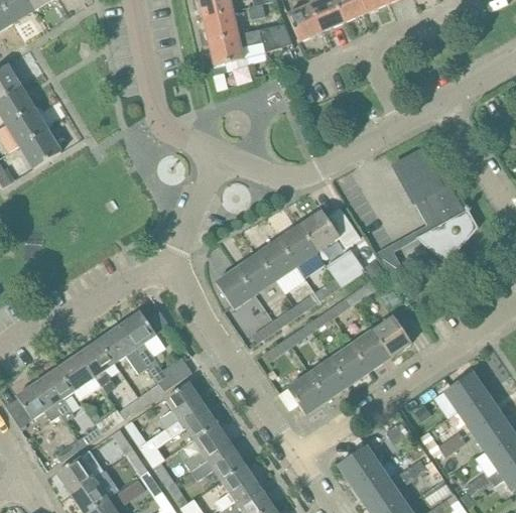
[(0,0),(0,1),(12,22),(34,9),(27,0),(0,0)]
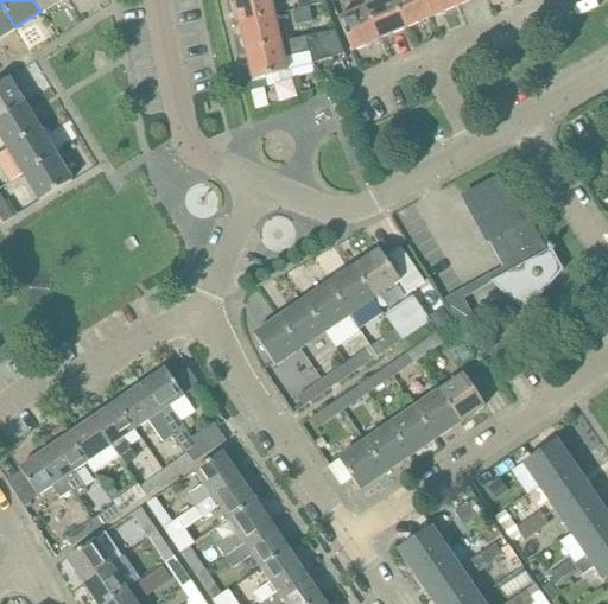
[(32,0),(40,11),(57,0),(32,0)]
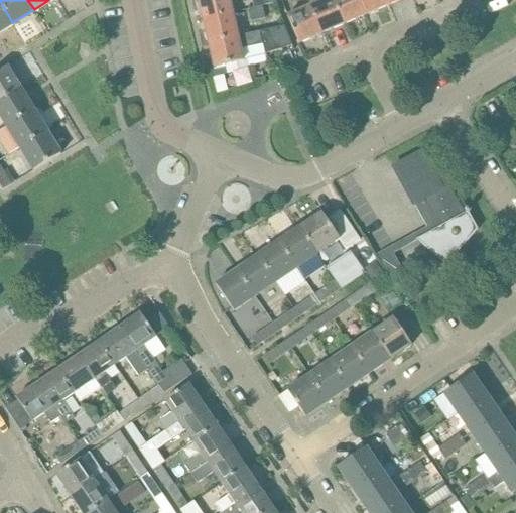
[(200,0),(204,17),(233,11),(230,0),(200,0)]
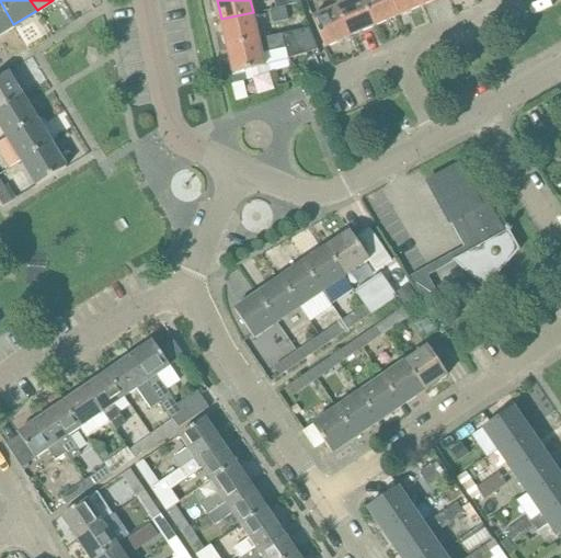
[(336,0),(339,4),(351,33),(375,23),(365,0),(336,0)]
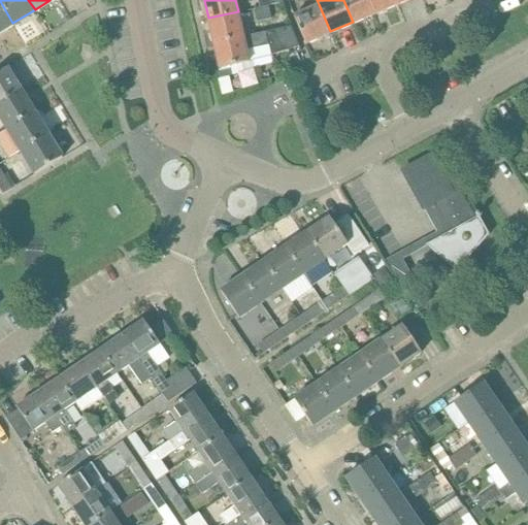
[(343,0),(353,22),(375,12),(369,0),(343,0)]
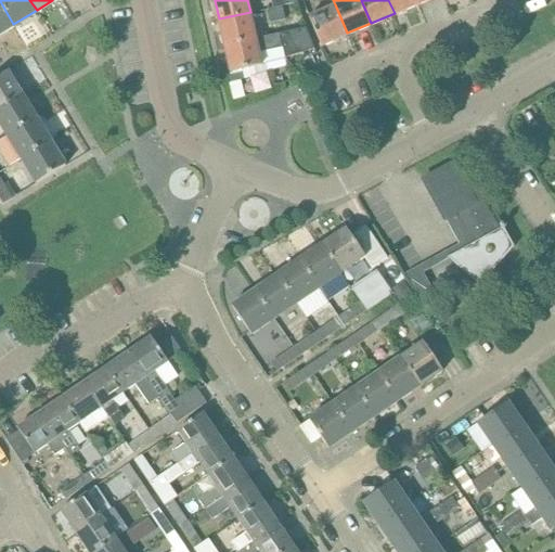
[(388,0),(395,13),(418,2),(417,0),(388,0)]
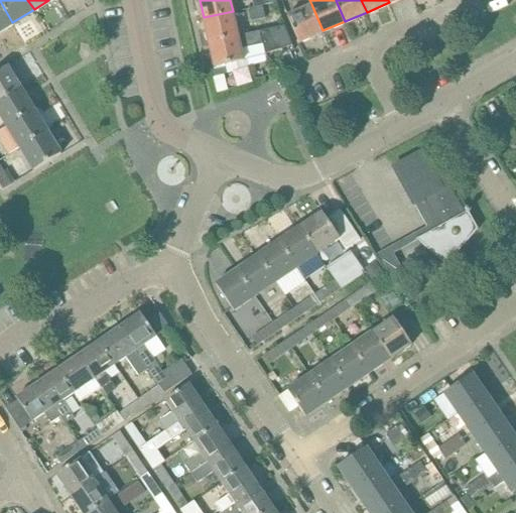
[(0,29),(12,22),(0,1),(0,29)]
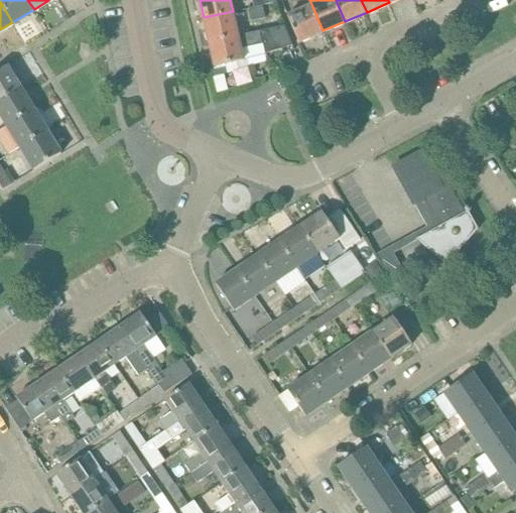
[(247,8),(250,20),(266,17),(263,4),(247,8)]
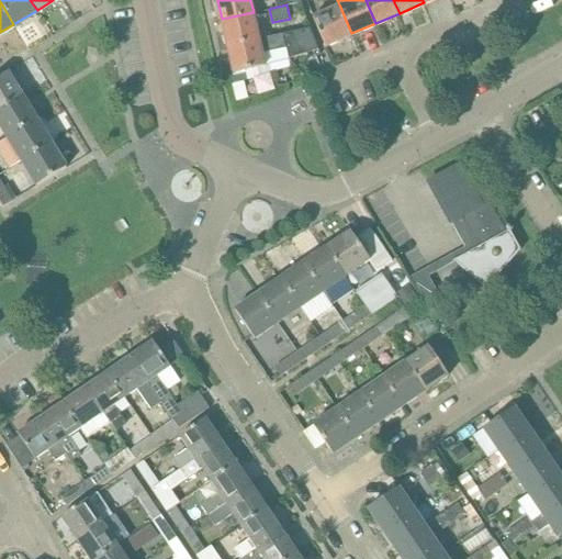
[(326,44),(351,33),(339,4),(313,15),(326,44)]
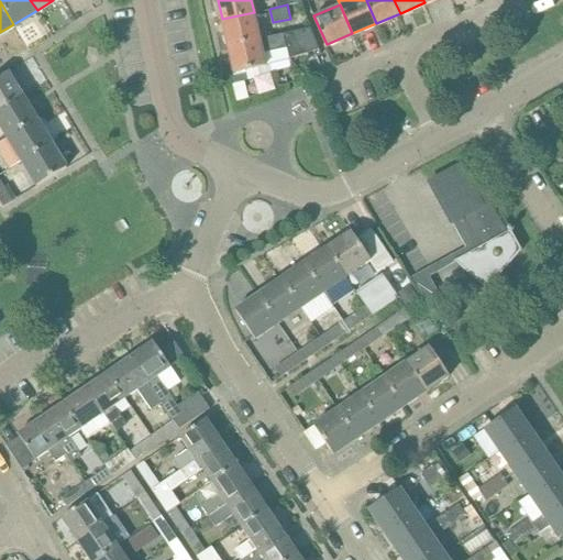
[(254,12),(222,19),(228,44),(260,37),(254,12)]
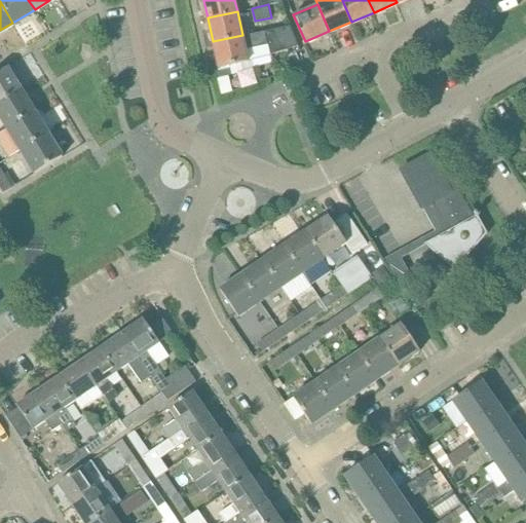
[(261,30),(242,35),(213,41),(218,66),(228,64),(230,73),(256,67),(255,58),(249,59),(246,47),(267,43),(270,52),(298,44),(289,22),(261,30)]
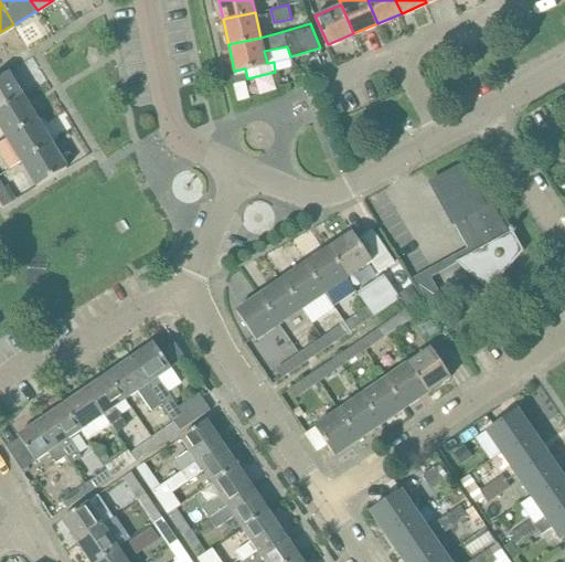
[(0,74),(0,106),(23,93),(9,70),(0,74)]
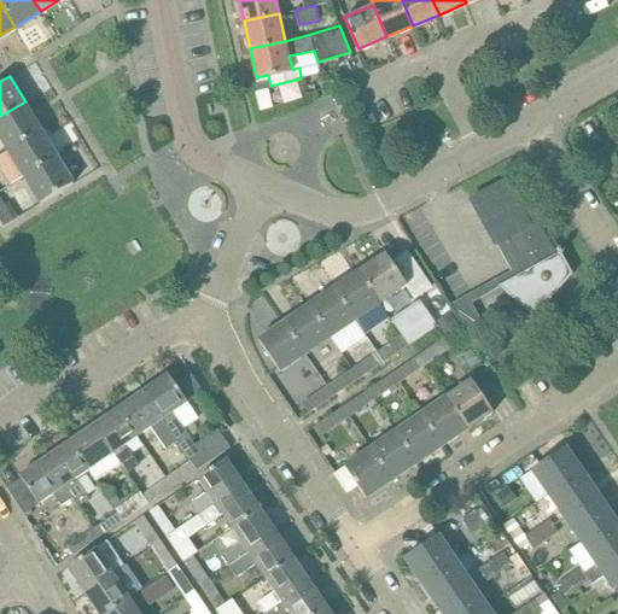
[(25,101),(0,116),(0,135),(9,150),(42,129),(25,101)]
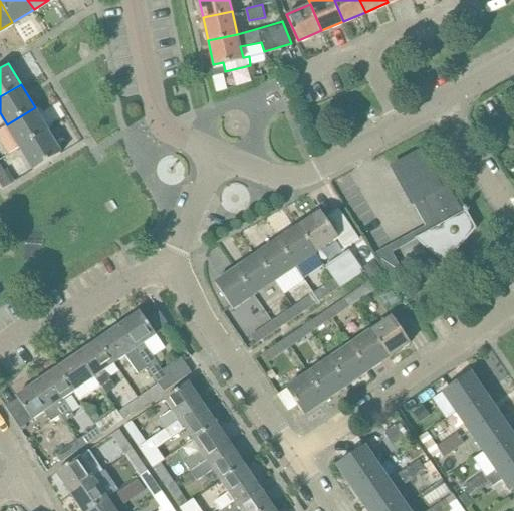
[(35,107),(7,124),(20,146),(48,129),(35,107)]
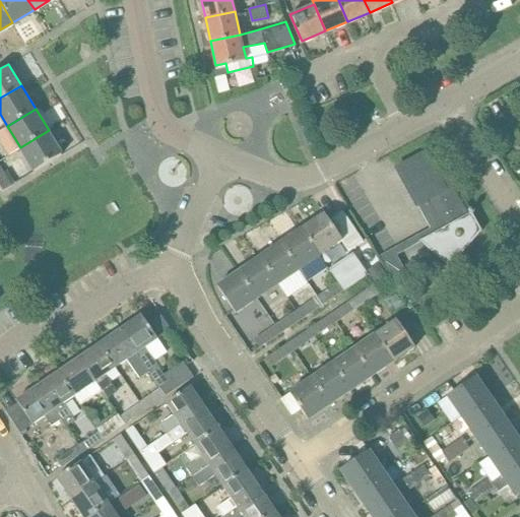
[(62,152),(49,130),(20,147),(34,170),(62,152)]
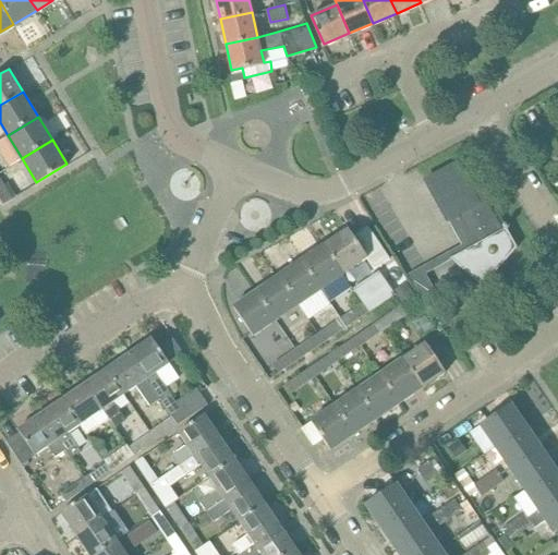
[(482,182),(471,189),(456,161),(425,178),(448,218),(456,214),(472,243),(451,257),(482,285),(517,245),(505,227),(508,226),(507,222),(505,224),(482,182)]
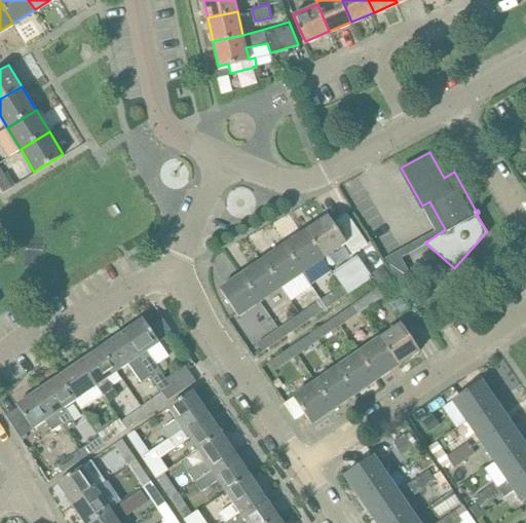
[(0,167),(0,185),(3,190),(14,183),(6,167),(2,171),(0,167)]
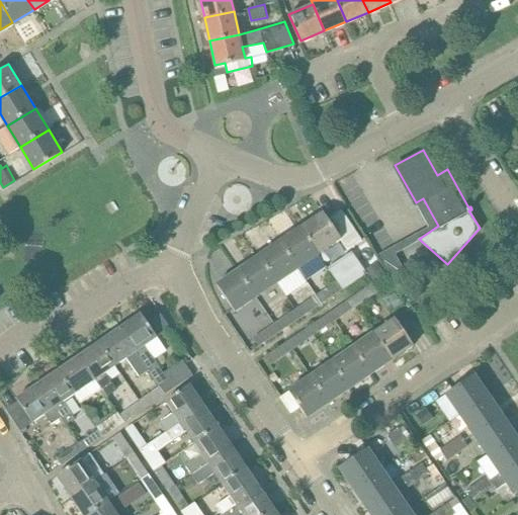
[(323,210),(300,226),(319,252),(340,238),(347,248),(361,238),(341,208),(328,218),(323,210)]
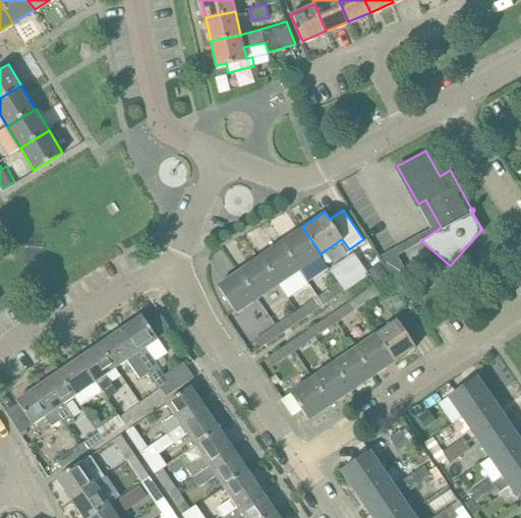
[(282,241),(300,268),(321,253),(302,227),(282,241)]
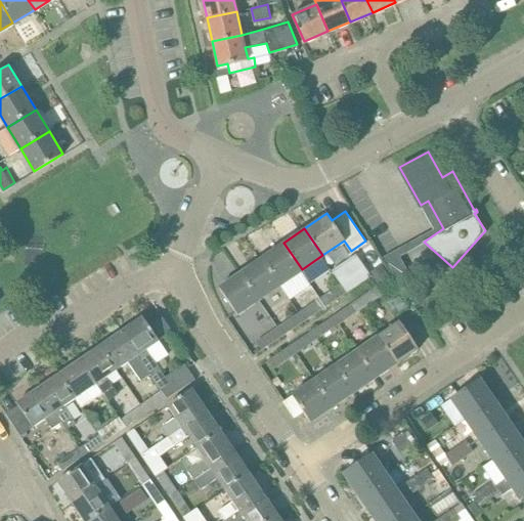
[(280,284),(302,269),(284,243),(262,257),(280,284)]
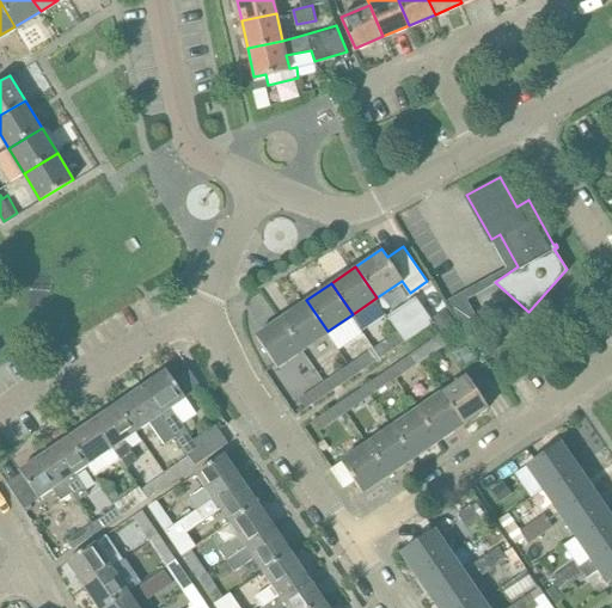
[(447,299),(466,331),(481,323),(463,290),(447,299)]
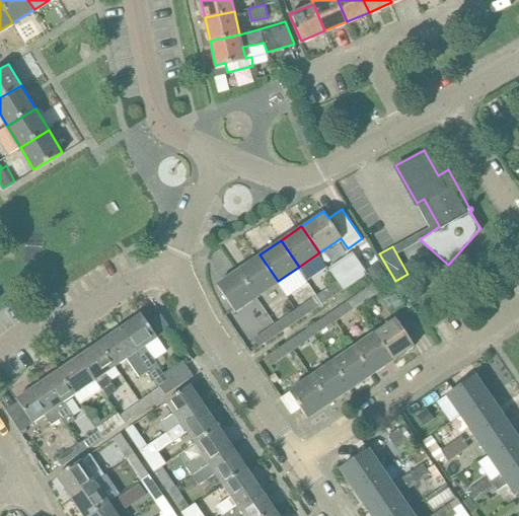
[(256,296),(278,281),(260,254),(238,269),(256,296)]
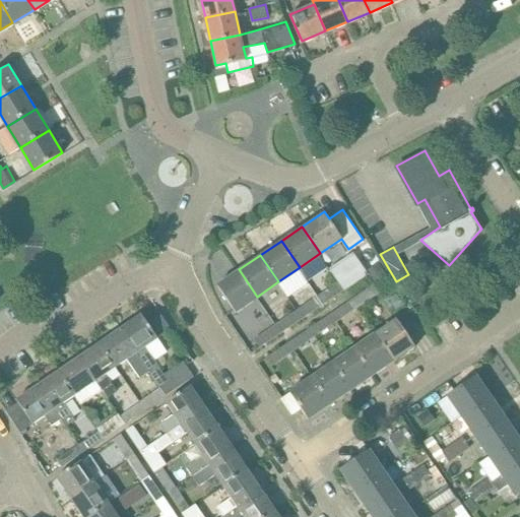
[(377,260),(363,269),(366,274),(373,283),(385,275),(377,260)]
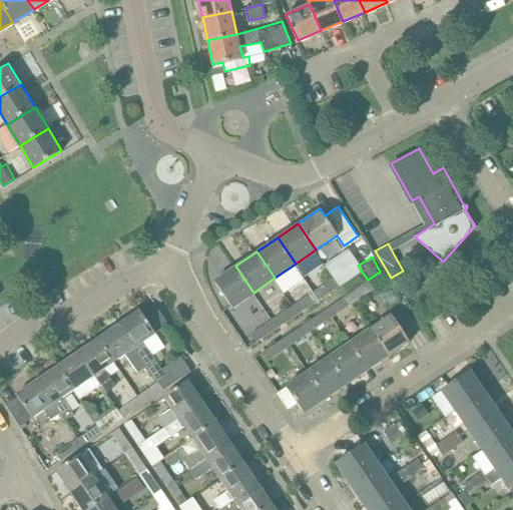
[(356,263),(335,278),(340,285),(361,271),(358,266),(356,263)]
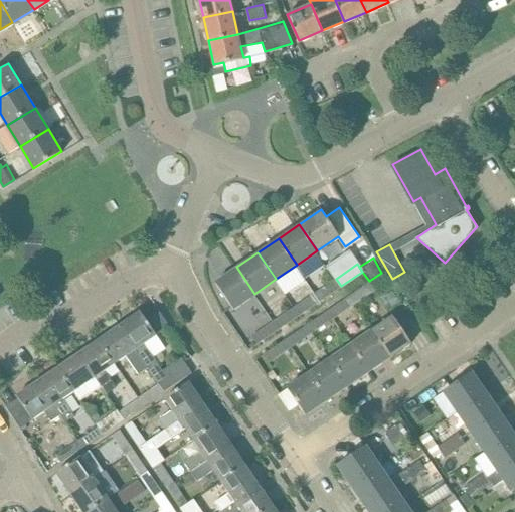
[(233,308),(254,294),(236,267),(215,282),(233,308)]
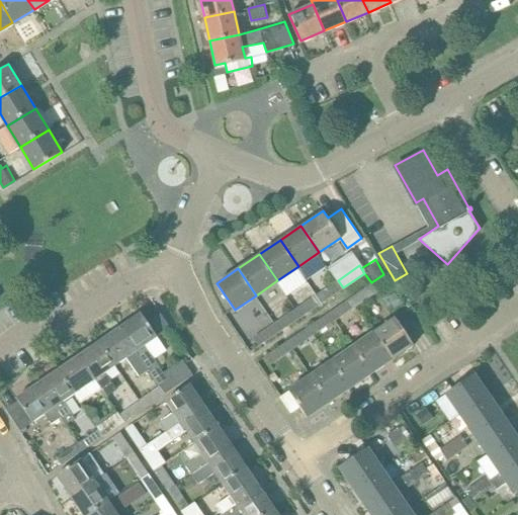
[(323,302),(343,287),(338,280),(318,293),(323,302)]
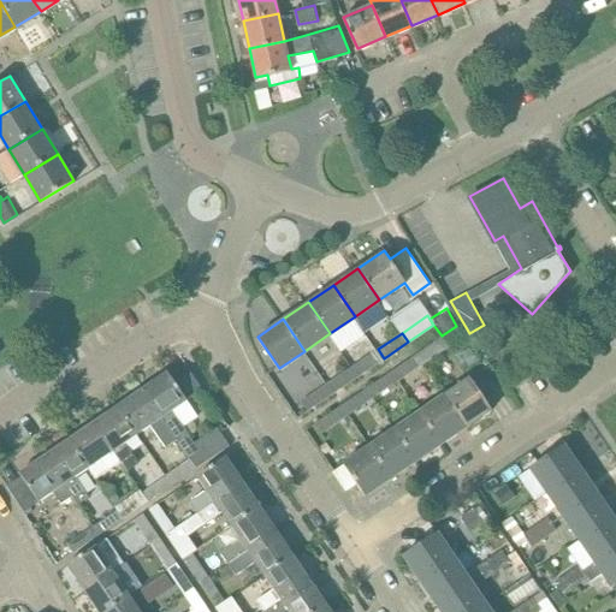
[(448,345),(442,336),(416,352),(422,362),(448,345)]
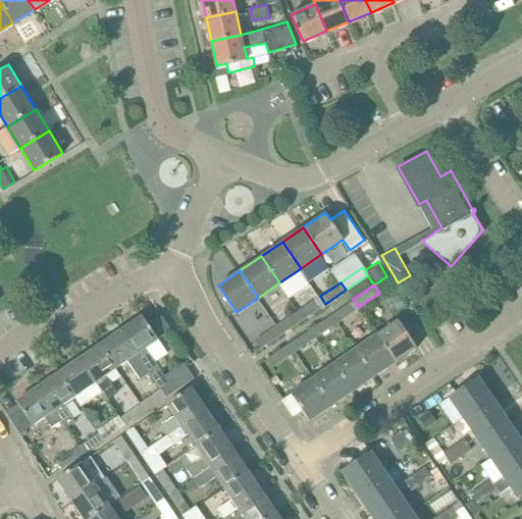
[(325,304),(320,296),(299,311),(304,318),(325,304)]
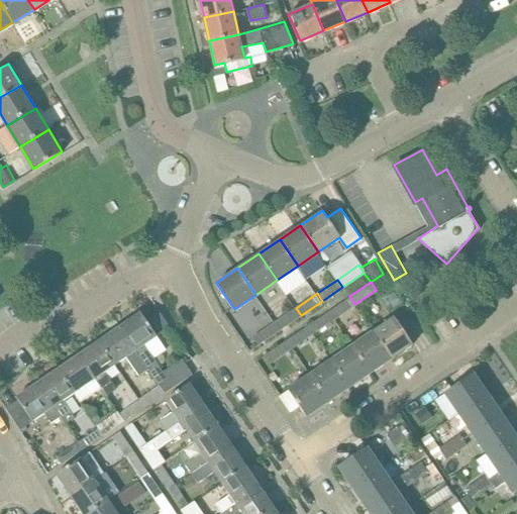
[(354,304),(349,296),(328,310),(333,318),(354,304)]
